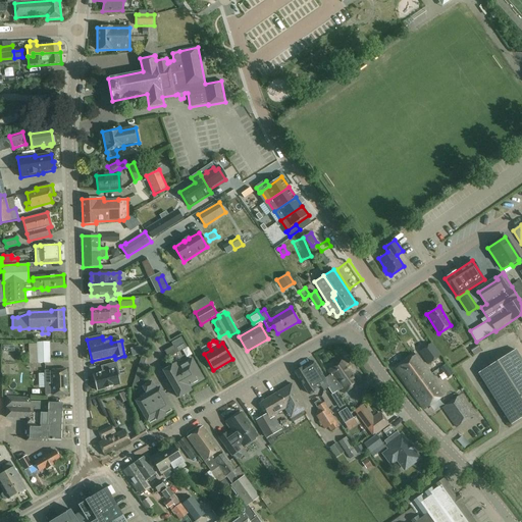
[(50,363),(50,342),(37,342),(37,363),(50,363)]
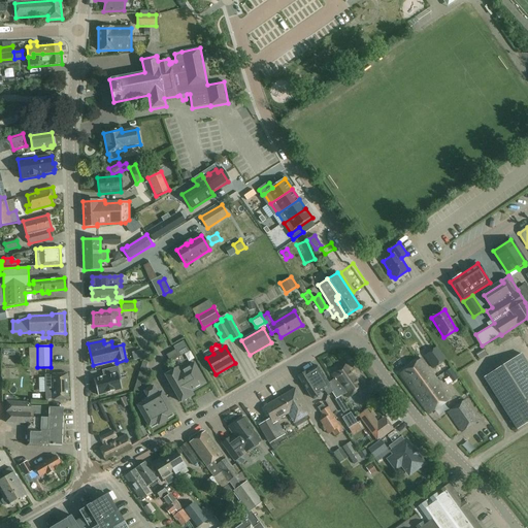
[(437,347),(425,356),(434,368),(447,360),(437,347)]
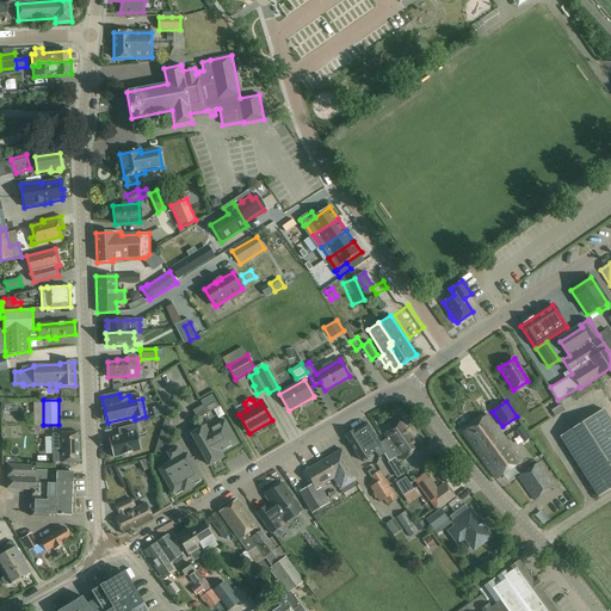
[(560,405),(550,409),(555,417),(563,411),(560,405)]
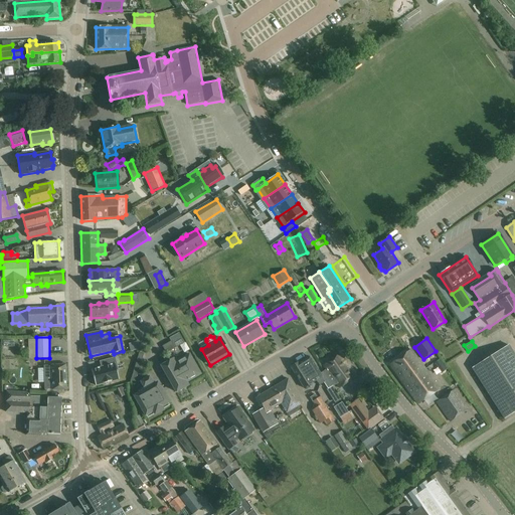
[(171,342),(162,347),(166,354),(175,349),(171,342)]
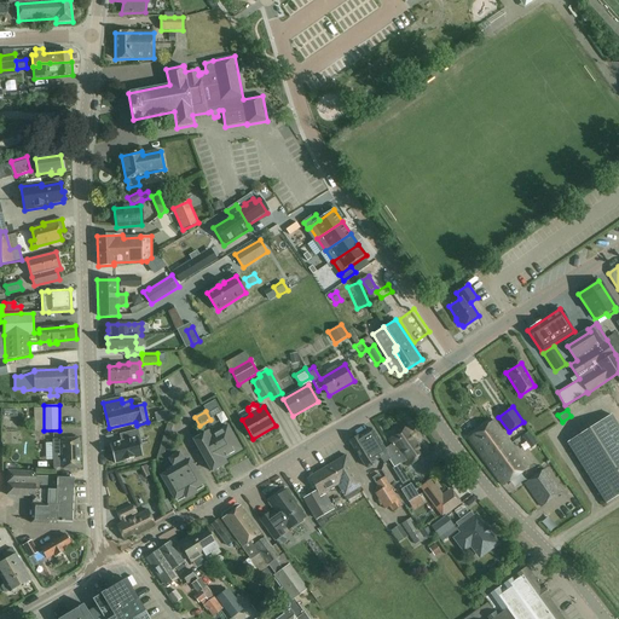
[(618,495),(618,427),(611,415),(567,443),(606,503),(618,495)]
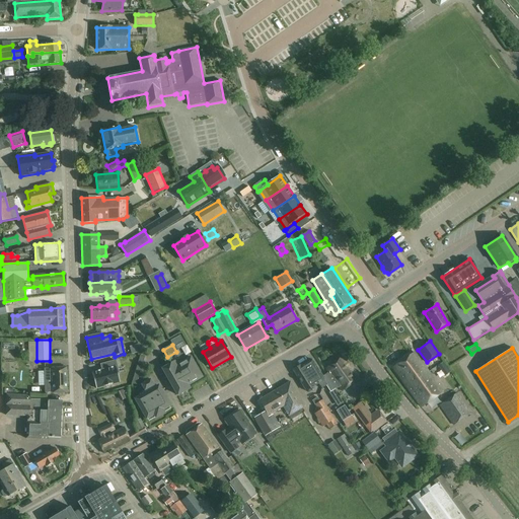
[(414,352),(392,367),(406,387),(429,372),(414,352)]
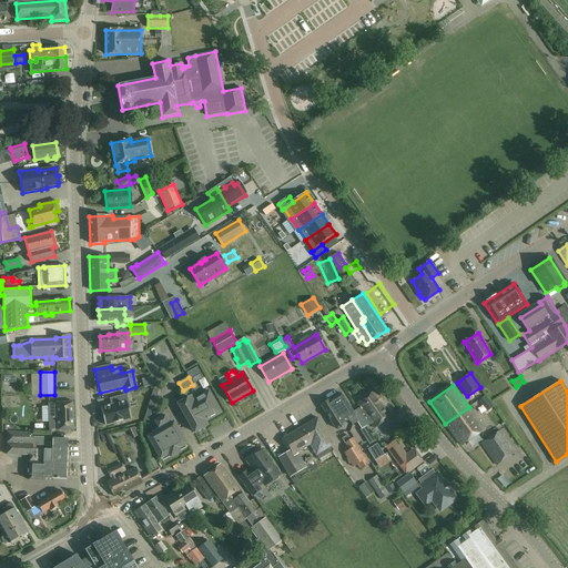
[(153,391),(144,421),(149,422),(158,392),(153,391)]
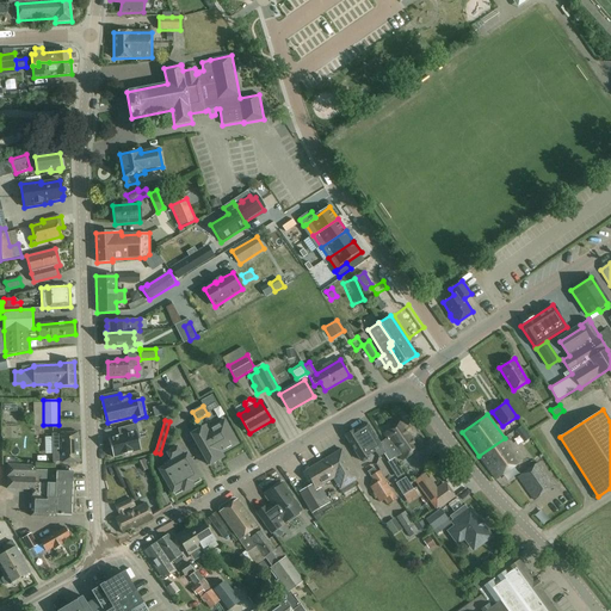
[(413,434),(403,420),(384,434),(402,461),(423,445),(414,433),(413,434)]
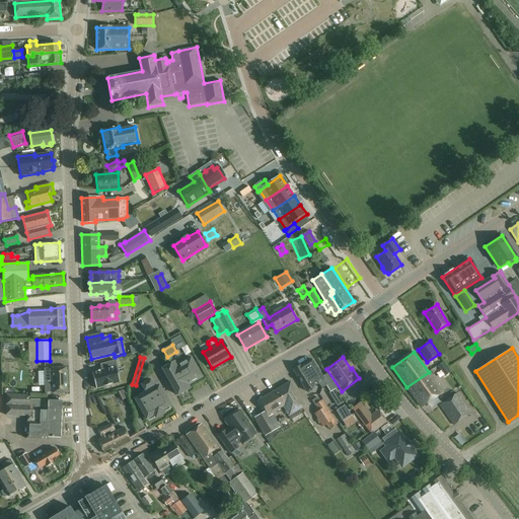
[(174,362),(162,369),(177,395),(190,388),(188,385),(202,377),(191,358),(176,366),(174,362)]
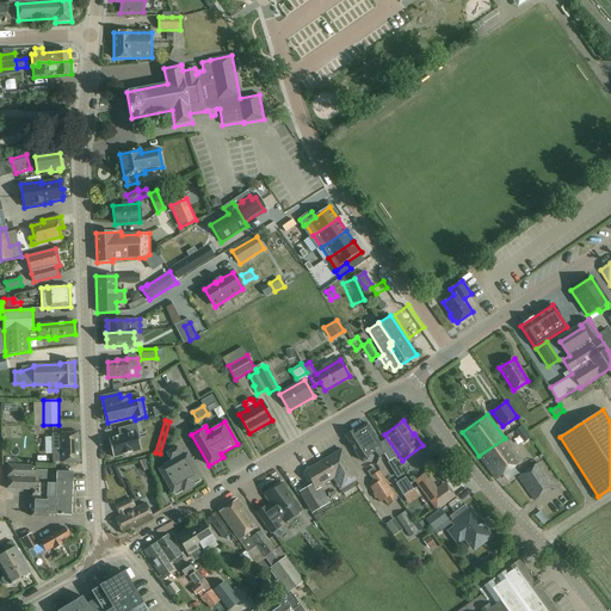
[(384,440),(380,443),(368,423),(355,431),(353,430),(345,436),(360,461),(375,451),(378,457),(386,454),(390,462),(395,458),(384,440)]
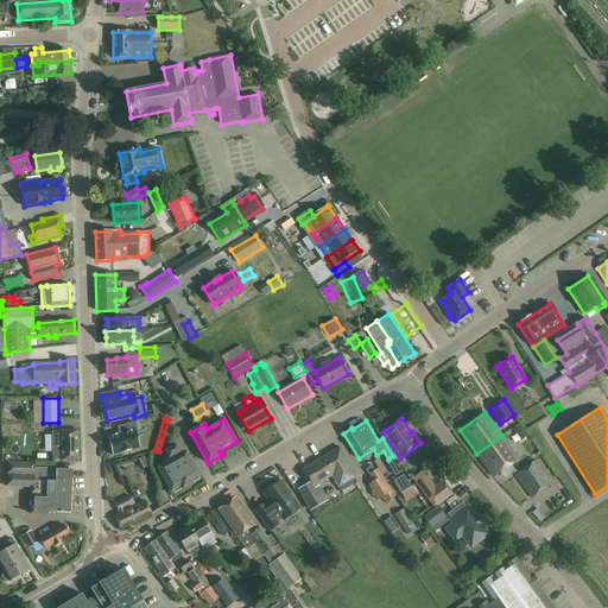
[(108,437),(113,455),(140,448),(135,431),(138,430),(135,423),(121,426),(122,432),(108,436),(108,437)]
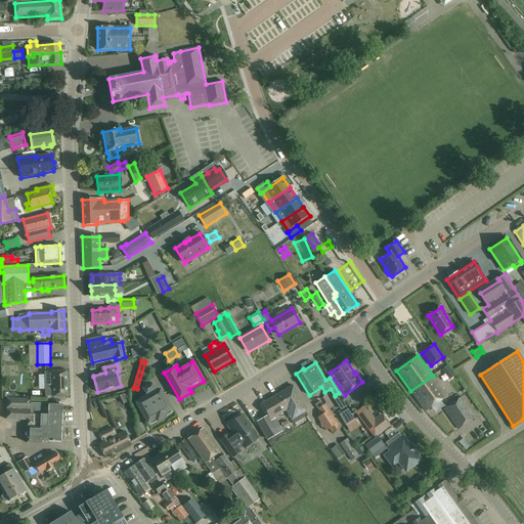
[(45,397),(52,396),(52,397),(68,396),(67,372),(52,372),(52,373),(45,373),(45,397)]
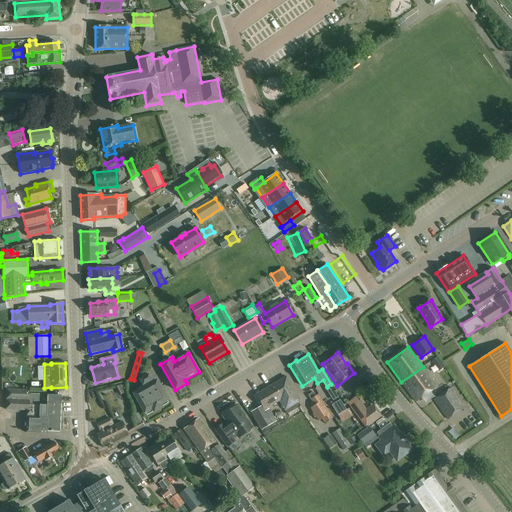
[(437,386),(423,367),(401,382),(416,402),(437,386)]
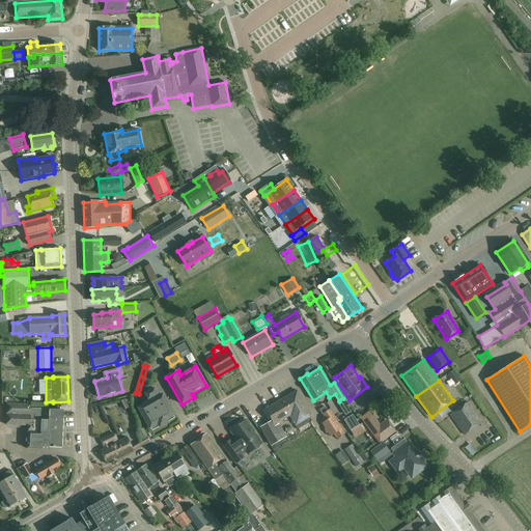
[(142,402),(143,406),(138,409),(149,429),(158,424),(160,428),(168,423),(166,420),(174,415),(162,395),(159,397),(154,389),(145,394),(148,399),(142,402)]
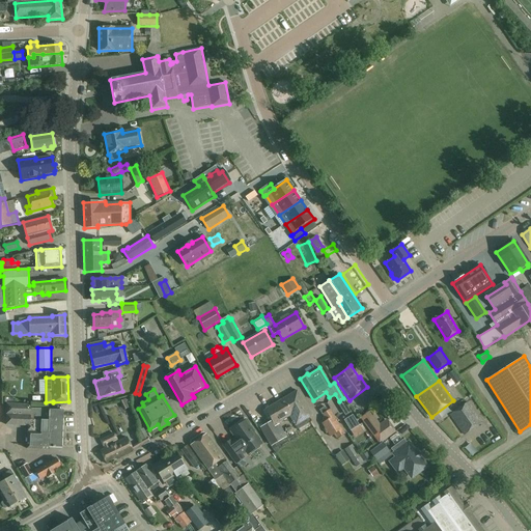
[(274,425),(289,416),(296,426),(312,416),(297,391),(264,410),(274,425)]
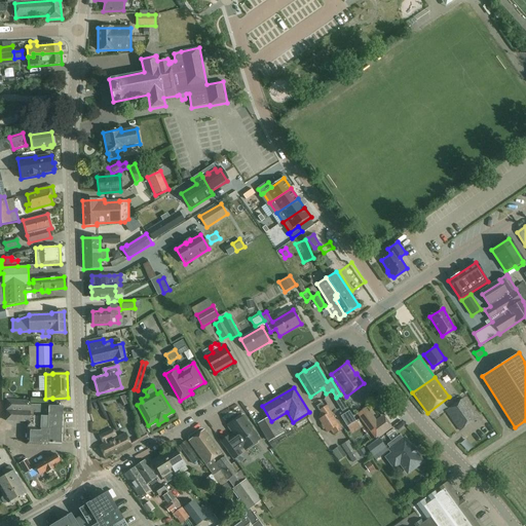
[(463,399),(446,411),(459,430),(477,418),(463,399)]
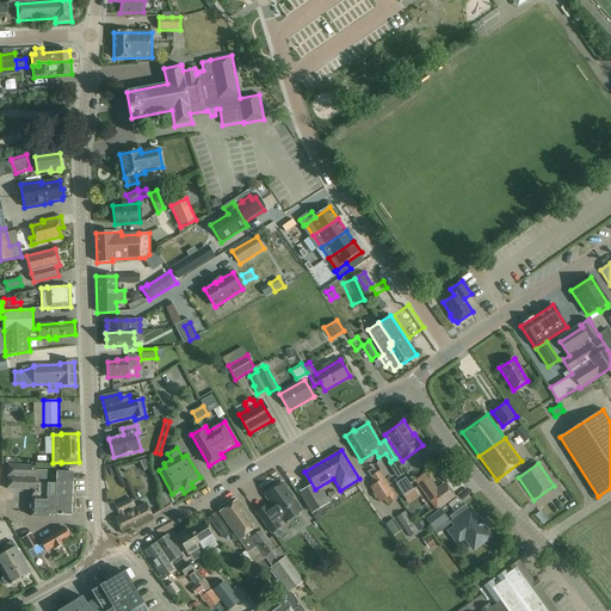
[(370,487),(380,503),(384,500),(387,505),(396,499),(378,471),(376,473),(374,468),(368,471),(375,485),(370,487)]
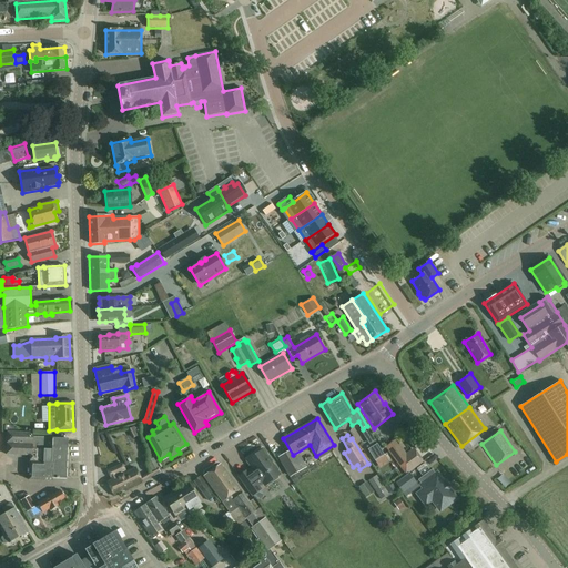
[(417,438),(415,435),(408,439),(416,449),(424,443),(419,437),(417,438)]
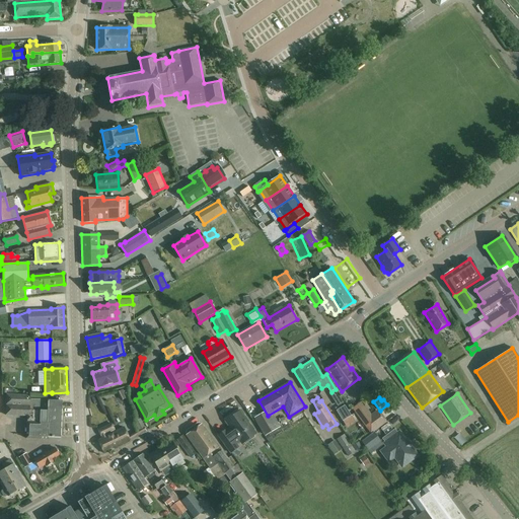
[(353,410),(363,423),(372,416),(362,402),(353,410)]
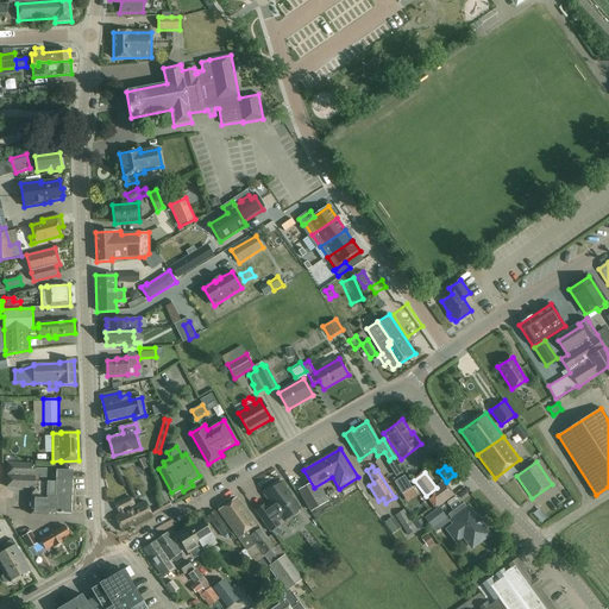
[(412,488),(405,476),(395,482),(402,494),(412,488)]
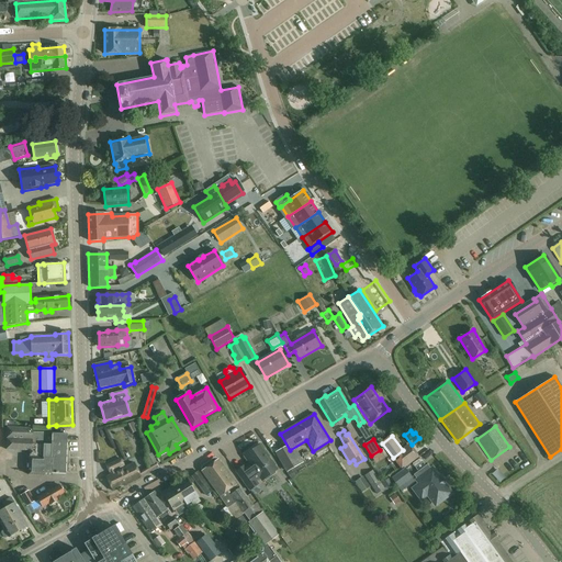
[(34,444),(33,458),(57,459),(58,445),(43,445),(34,444)]
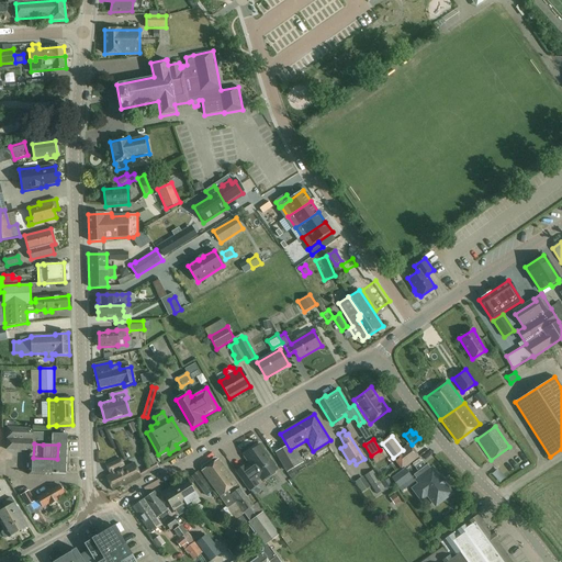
[(276,472),(278,471),(262,450),(265,449),(260,444),(254,448),(255,449),(244,457),(249,464),(245,468),(244,465),(236,472),(249,491),(258,484),(257,482),(260,480),(261,482),(265,480),(266,481),(277,473),(276,472)]
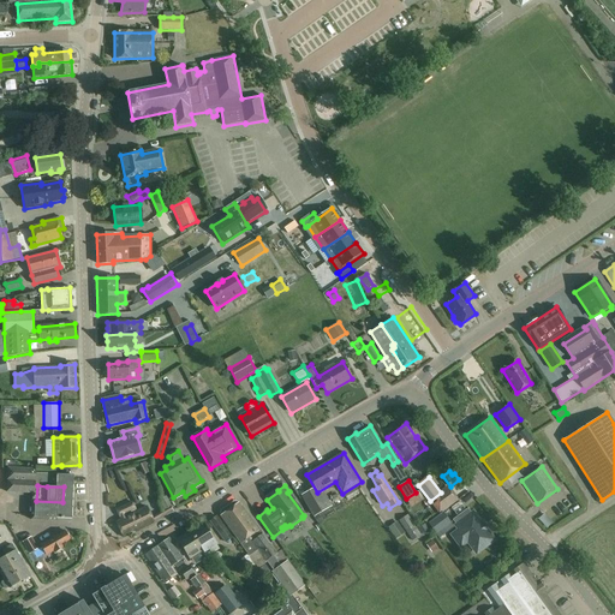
[(317,496),(312,489),(303,495),(315,517),(328,508),(320,495),(317,496)]
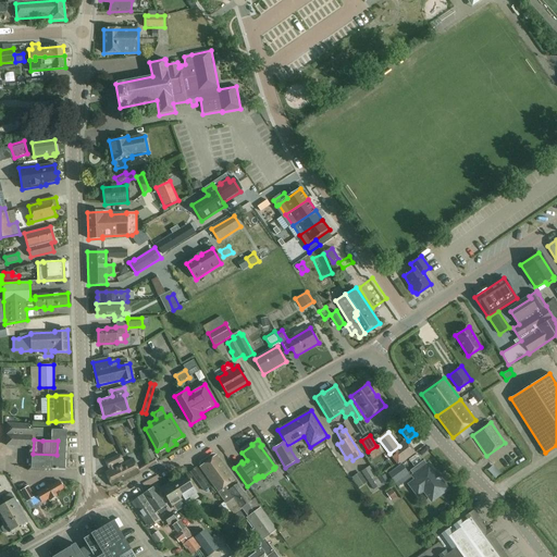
[(151,449),(145,453),(150,463),(156,460),(151,449)]
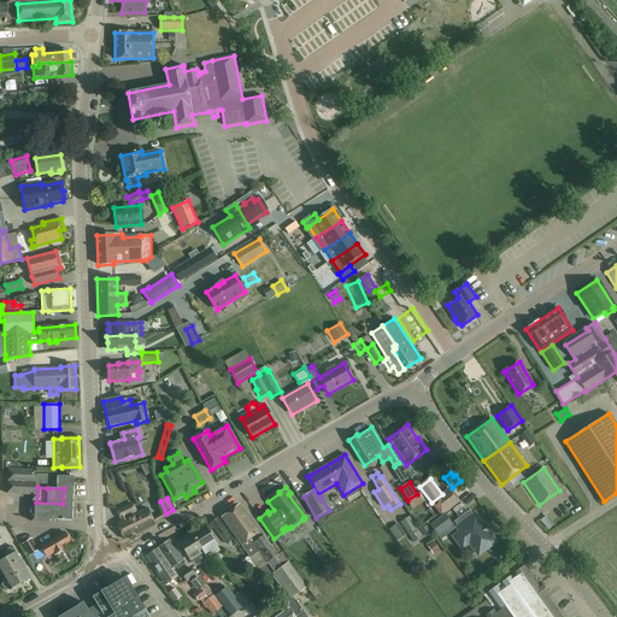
[(36,517),(46,518),(63,518),(63,504),(36,503),(36,517)]
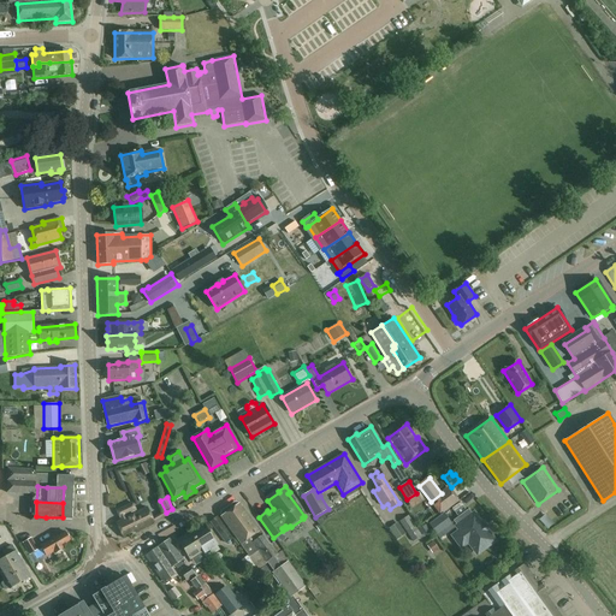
[(120,519),(120,520),(114,523),(124,540),(153,525),(144,508),(128,516),(128,515),(136,510),(132,502),(116,510),(119,519),(120,519)]
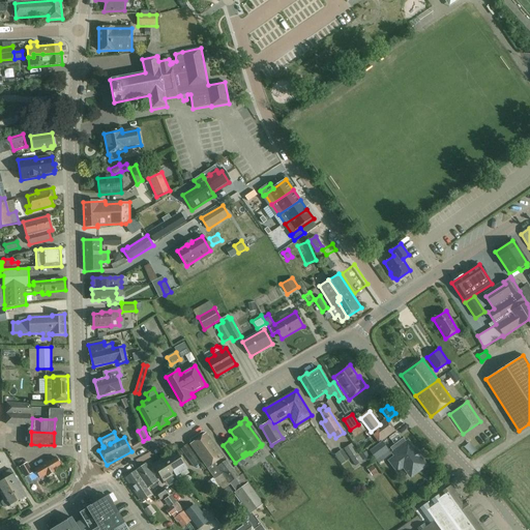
[(190,441),(190,442),(192,444),(190,444),(205,465),(214,477),(215,479),(223,474),(230,484),(231,483),(237,492),(248,482),(240,471),(236,474),(222,452),(221,453),(212,443),(205,434),(204,435),(203,433),(201,433),(190,441)]
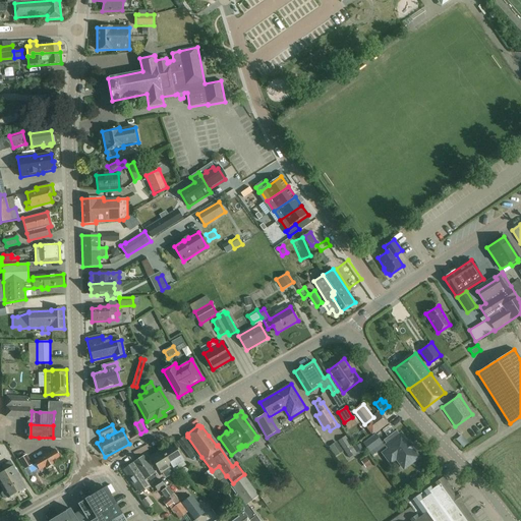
[(387,445),(404,468),(418,457),(412,450),(413,449),(409,443),(407,444),(401,435),(399,436),(396,431),(385,441),(388,445),(387,445)]
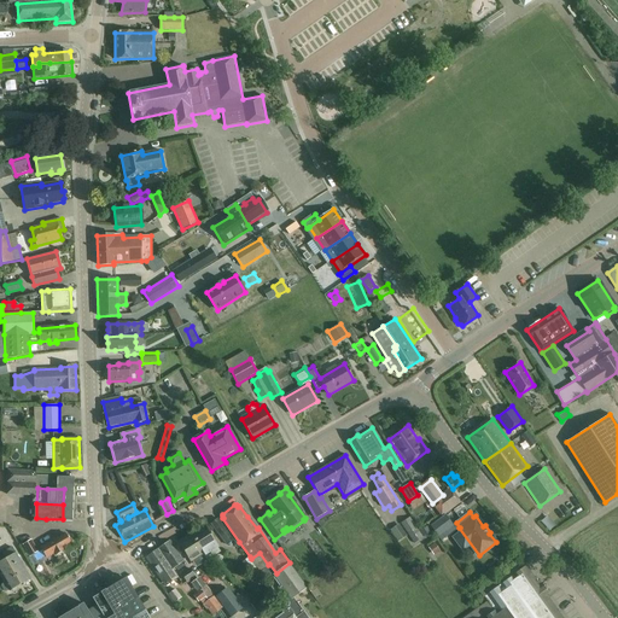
[(445,514),(430,526),(438,538),(454,528),(445,514)]
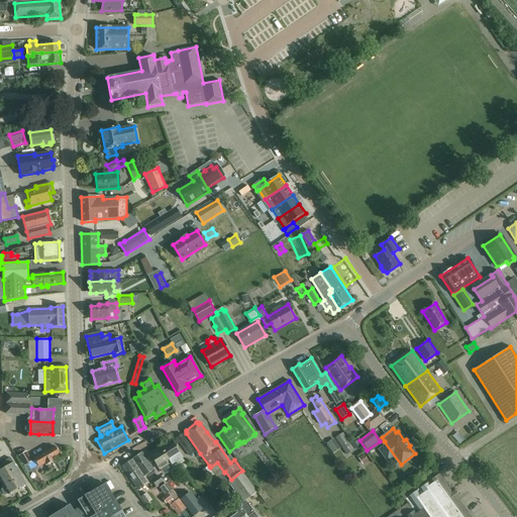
[(196,452),(182,433),(176,438),(189,456),(196,452)]
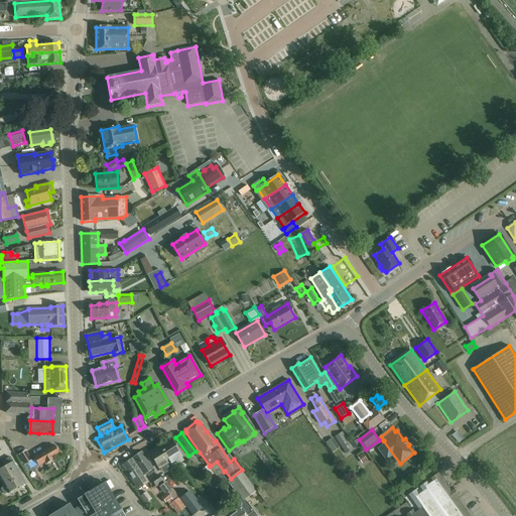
[(354,449),(343,432),(335,437),(346,455),(354,449)]
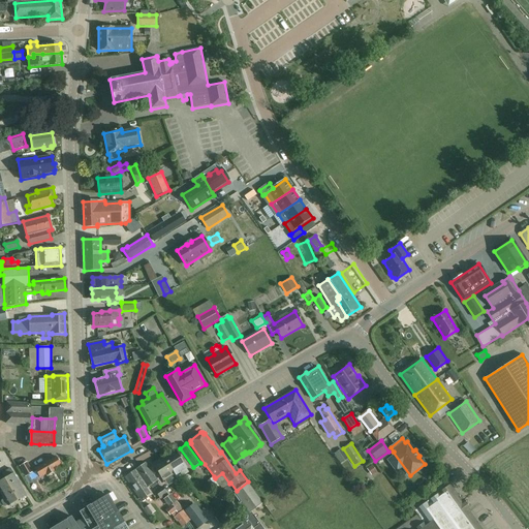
[(341,463),(348,459),(341,448),(335,453),(341,463)]
